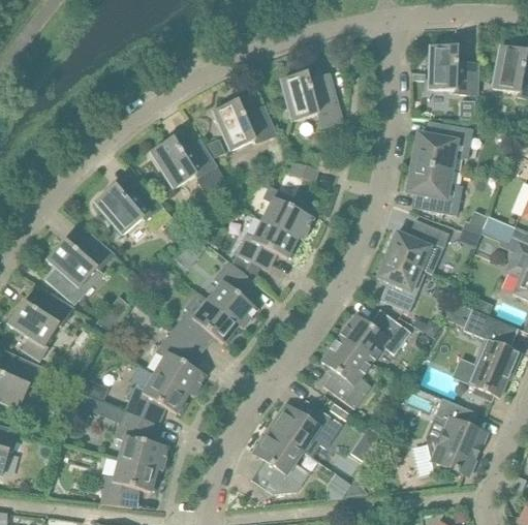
[(476,94),(478,63),(458,62),(458,60),(457,60),(458,47),(430,45),(429,88),(455,89),(455,93),(476,94)]
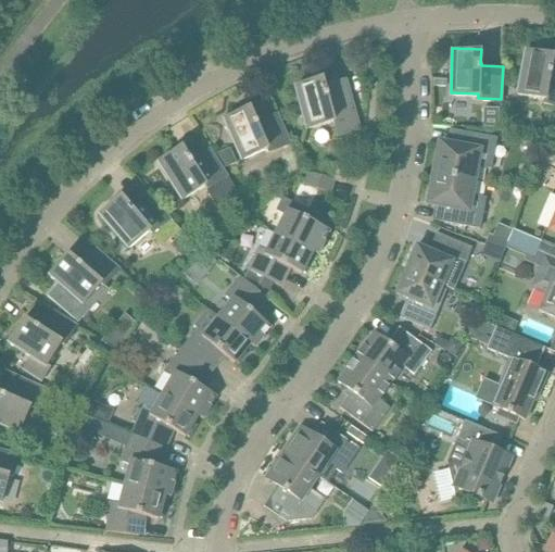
[(520,78),(518,91),(544,97),(544,101),(554,103),(554,70),(552,70),(552,67),(551,67),(554,53),(526,48),(520,78)]
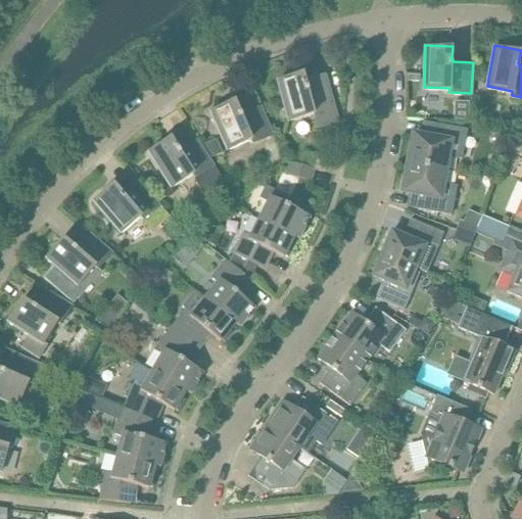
[(303,72),(278,79),(288,119),(314,112),(317,125),(338,119),(328,81),(309,86),(309,84),(307,84),(303,72)]
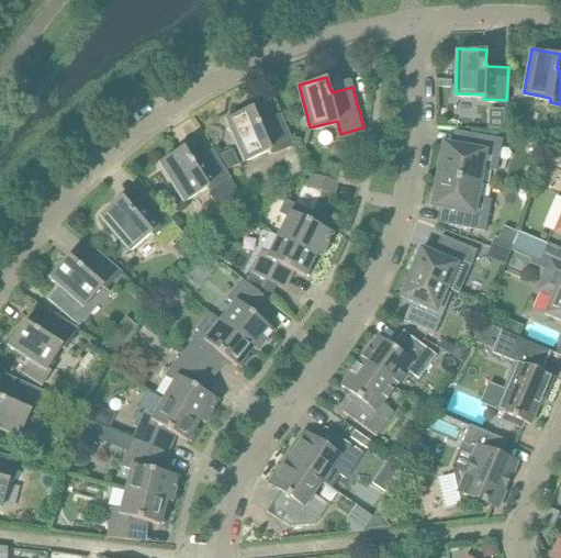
[(253,107),(226,118),(244,159),(269,148),(271,152),(293,142),(280,112),(266,118),(268,123),(262,125),(259,119),(258,119),(253,107)]
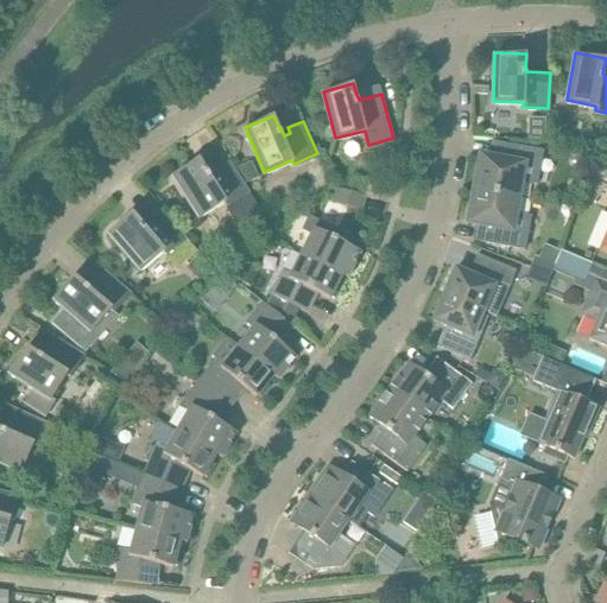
[(476,165),(473,185),(518,194),(522,177),(537,181),(543,147),(499,140),(495,156),(482,153),(480,166),(476,165)]
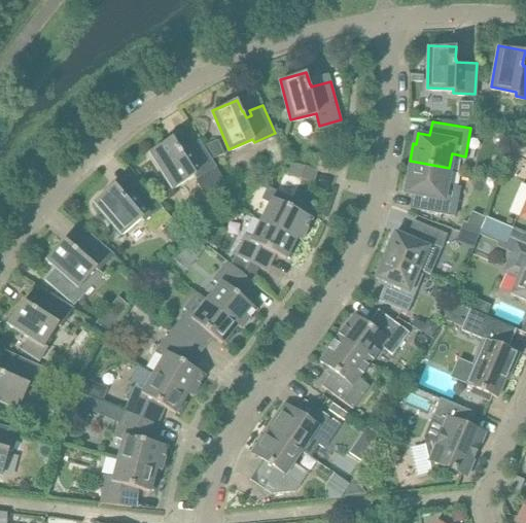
[(195,173),(207,193),(225,180),(215,165),(199,138),(182,149),(181,147),(180,148),(173,137),(150,151),(172,187),(195,173)]
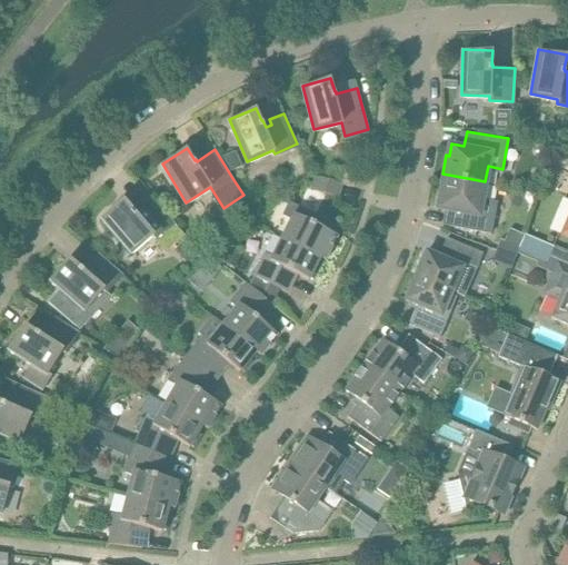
[(242,162),(237,149),(223,155),(230,168),(242,162)]
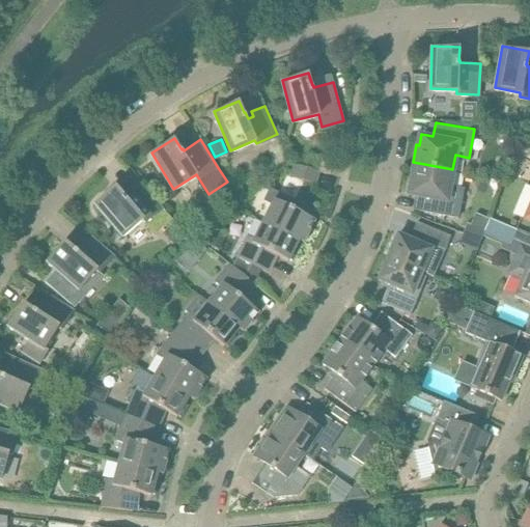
[(319,168),(331,171),(334,160),(323,157),(319,168)]
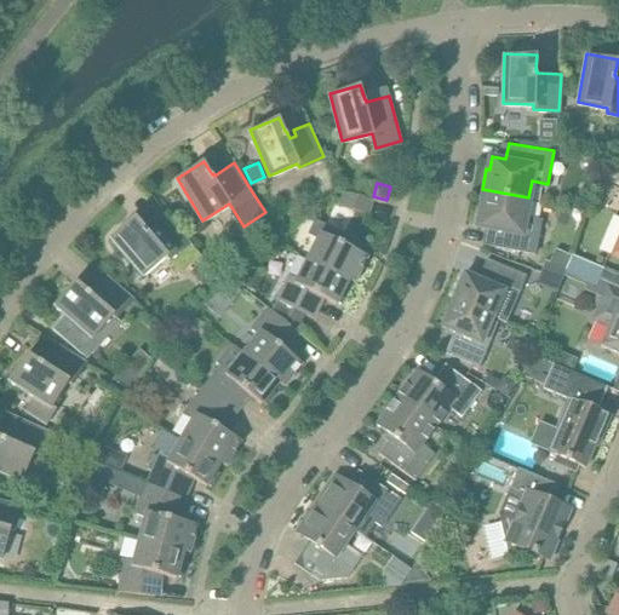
[(370,211),(373,196),(344,189),(340,203),(370,211)]
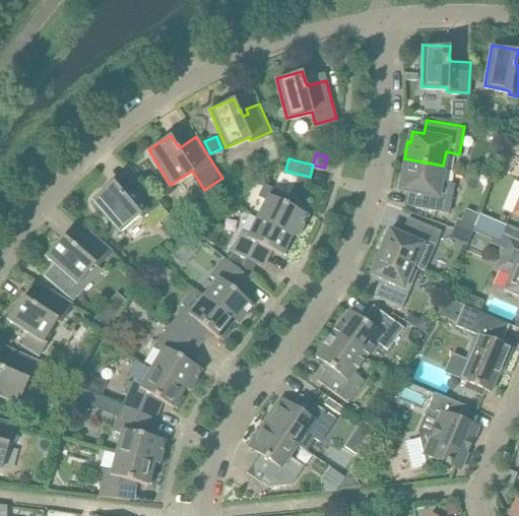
[(441,180),(443,166),(404,158),(400,176),(404,177),(402,187),(414,189),(411,203),(449,210),(454,183),(441,180)]
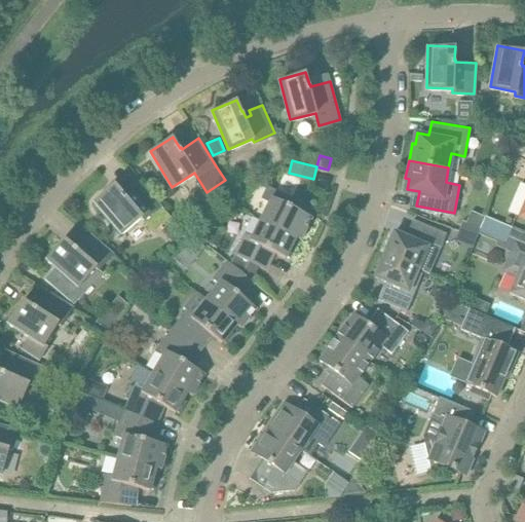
[(115,183),(95,200),(121,232),(141,216),(153,230),(170,216),(141,181),(125,194),(123,192),(123,193),(115,183)]
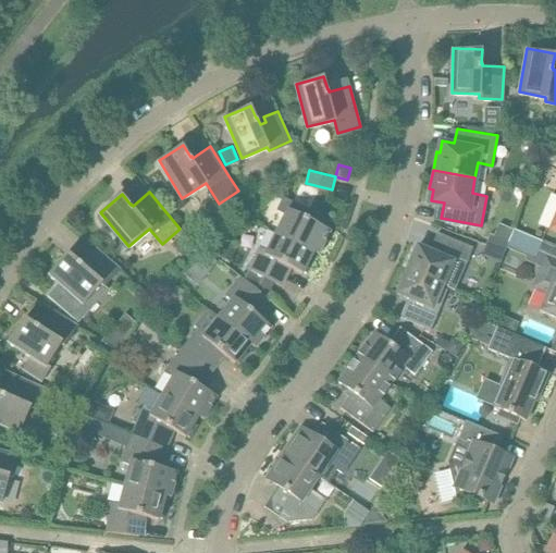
[(286,210),(276,230),(320,250),(331,228),(311,218),(314,210),(309,207),(308,209),(284,197),(279,207),(286,210)]
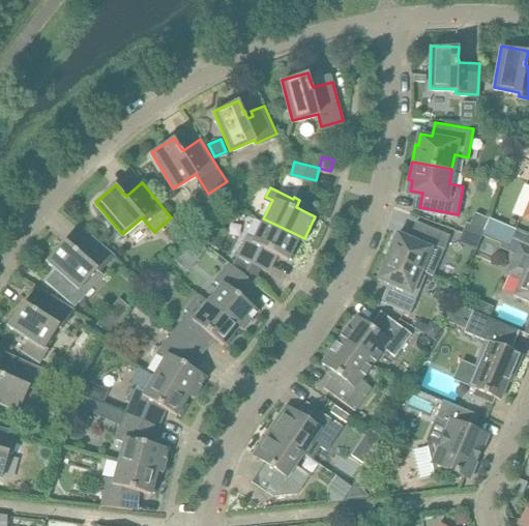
[(516,229),(490,217),(485,229),(510,240),(516,229)]
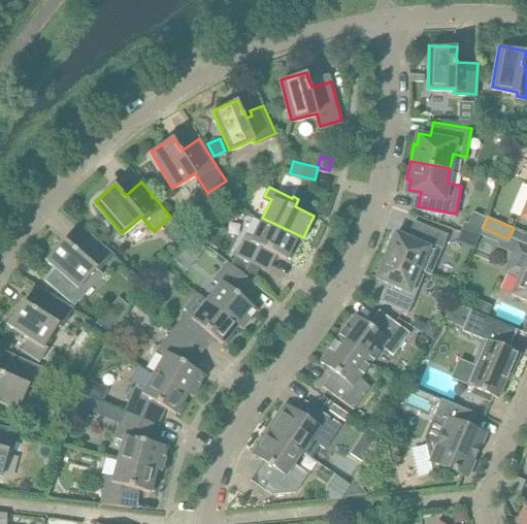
[(236,253),(232,262),(244,271),(251,260),(260,265),(264,267),(273,250),(277,252),(288,257),(289,255),(291,257),(297,246),(294,243),(298,236),(303,238),(303,237),(262,218),(254,233),(248,230),(236,253)]
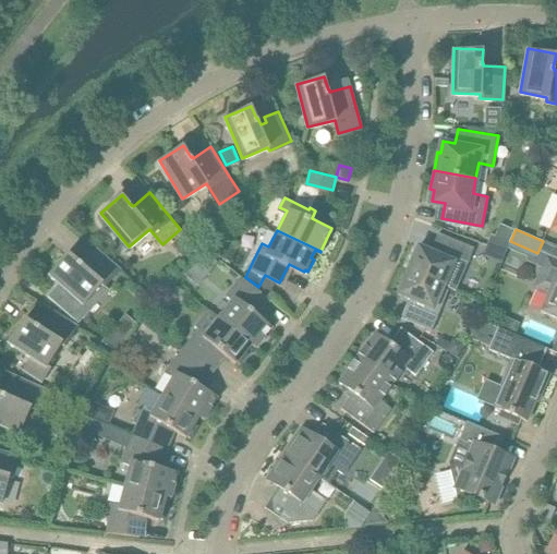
[(457,288),(469,261),(474,245),(438,230),(431,249),(419,243),(409,267),(445,284),(457,288)]
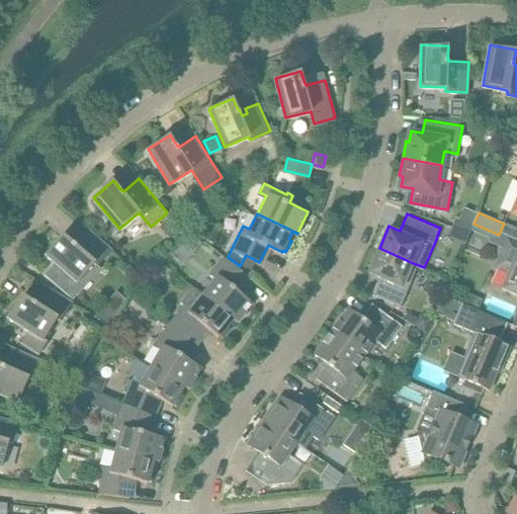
[(173,232),(173,236),(176,240),(184,233),(179,226),(173,232)]
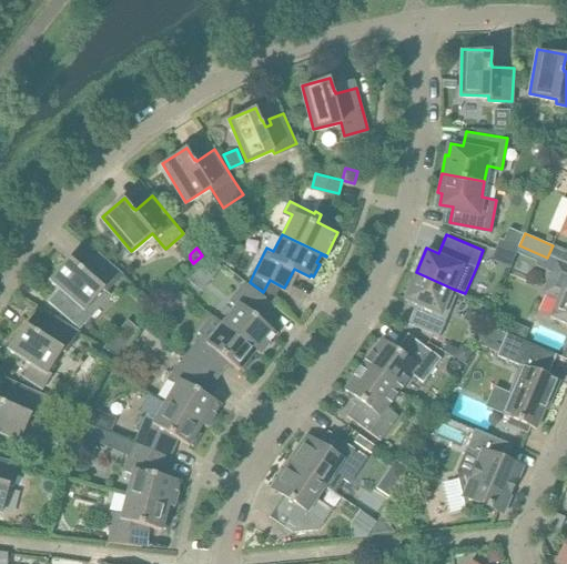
[(60,286),(49,299),(77,323),(88,311),(85,309),(103,288),(107,290),(122,272),(97,250),(82,267),(81,265),(80,267),(70,257),(50,279),(60,286)]
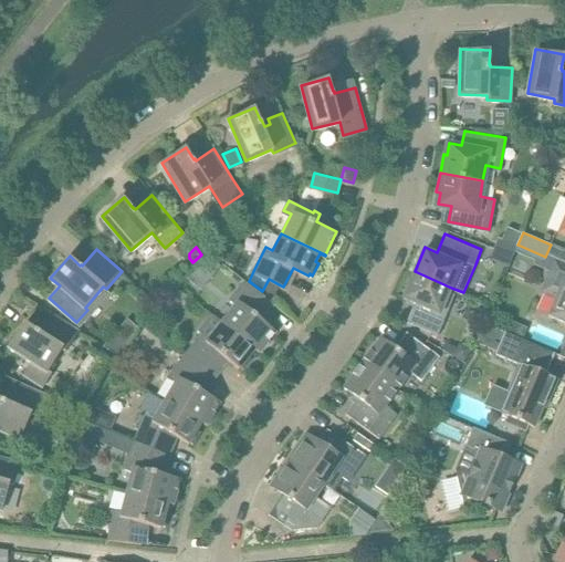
[(205,257),(195,267),(210,279),(221,264),(208,253),(205,257)]
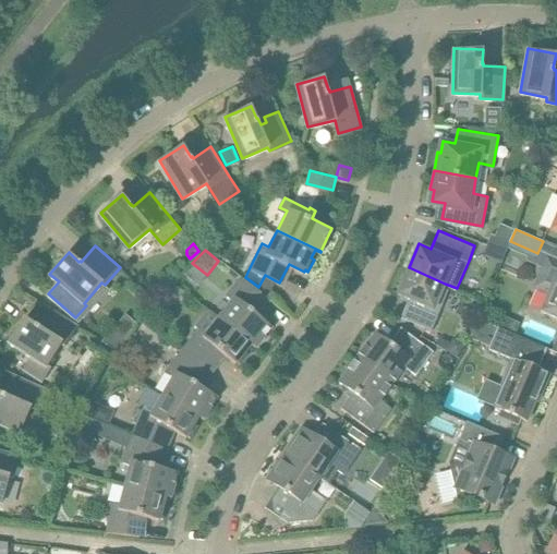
[(556,257),(547,253),(534,285),(548,290),(541,309),(556,315),(556,257)]
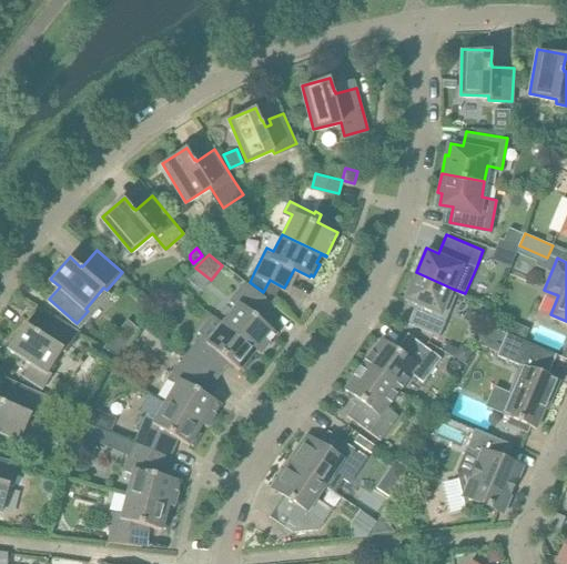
[(453,289),(416,272),(405,296),(417,302),(409,321),(439,334),(452,306),(446,304),(453,289)]
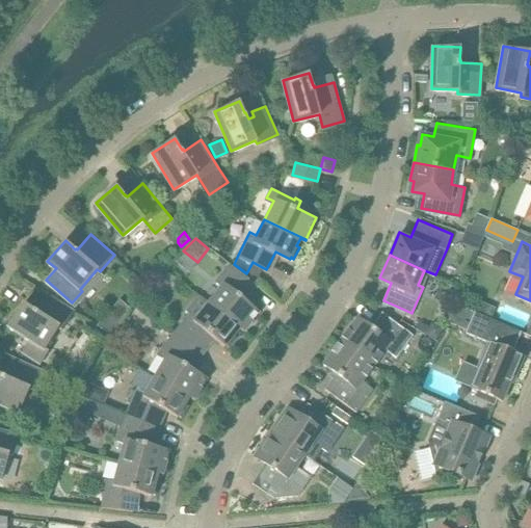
[(215,280),(221,285),(209,300),(244,328),(260,310),(243,296),(246,293),(255,281),(231,261),(215,280)]
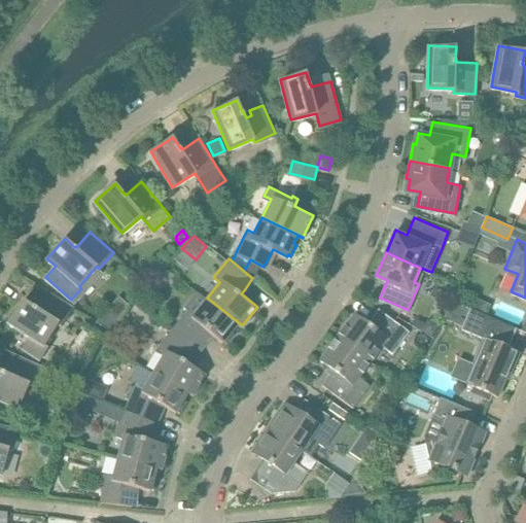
[(8,321),(30,336),(22,347),(39,358),(47,346),(44,343),(58,322),(61,324),(73,306),(46,289),(36,306),(34,305),(34,306),(23,299),(8,321)]
